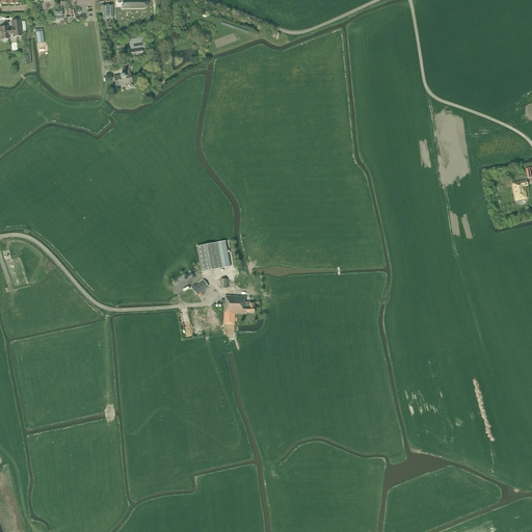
[(121,7),(121,9),(144,10),(147,7),(147,3),(144,0),(127,0),(121,0),(121,2),(115,2),(115,7),(121,7)]
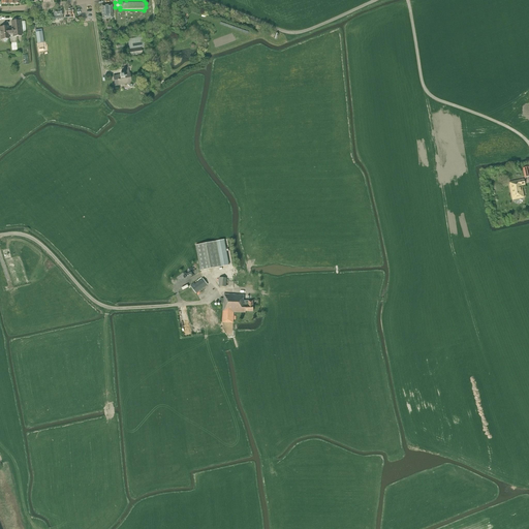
[(112,5),(101,5),(102,19),(113,19),(112,5)]
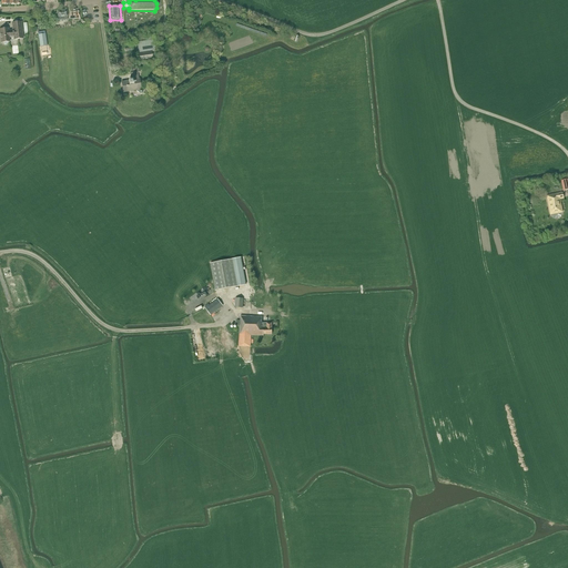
[(69,10),(70,20),(80,19),(79,9),(69,10)]
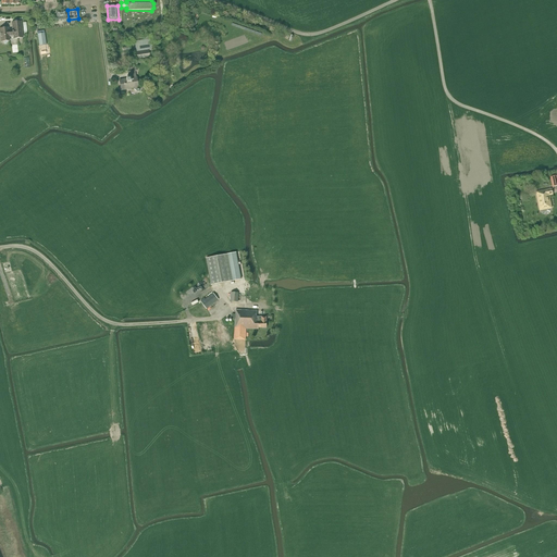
[(57,11),(57,17),(58,21),(66,20),(65,16),(66,16),(65,10),(57,11)]
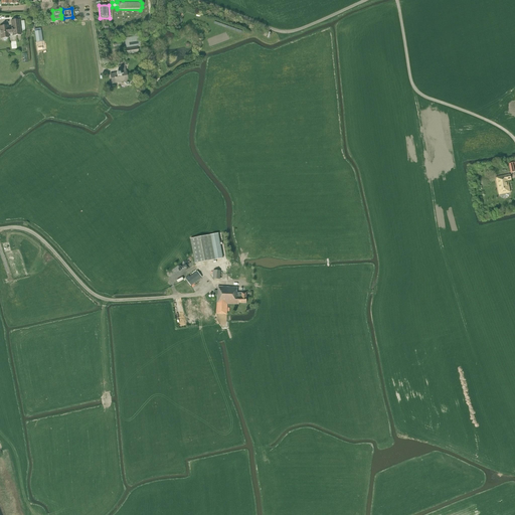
[(8,34),(12,34),(13,36),(21,35),(19,20),(11,21),(12,27),(8,28),(7,26),(0,26),(0,31),(1,39),(3,38),(3,39),(4,40),(5,40),(6,40),(7,39),(7,38),(9,38),(8,34)]
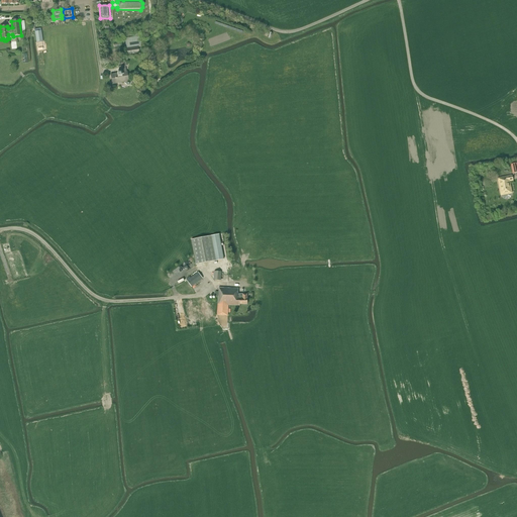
[(139,54),(142,53),(141,46),(142,46),(140,36),(124,38),(126,48),(127,56),(139,54)]
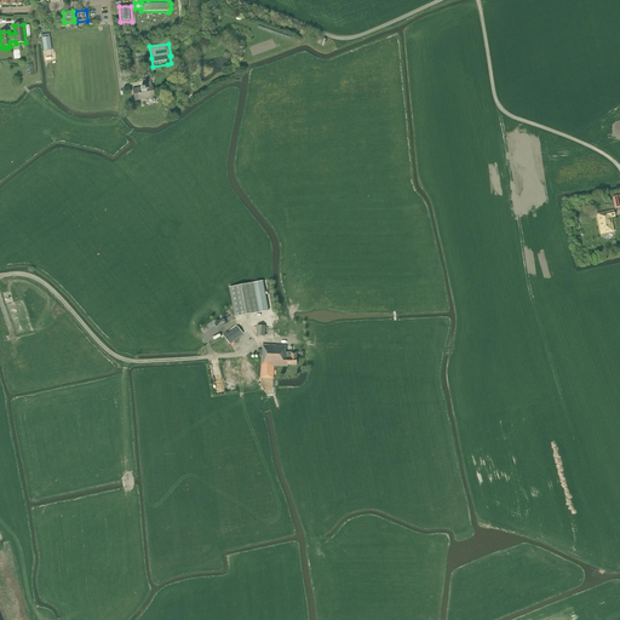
[(155,99),(154,97),(153,86),(150,86),(149,80),(151,79),(151,75),(144,76),(144,80),(143,81),(143,86),(141,87),(141,89),(136,90),(132,90),(135,101),(148,98),(153,103),(155,102),(156,101),(155,99)]
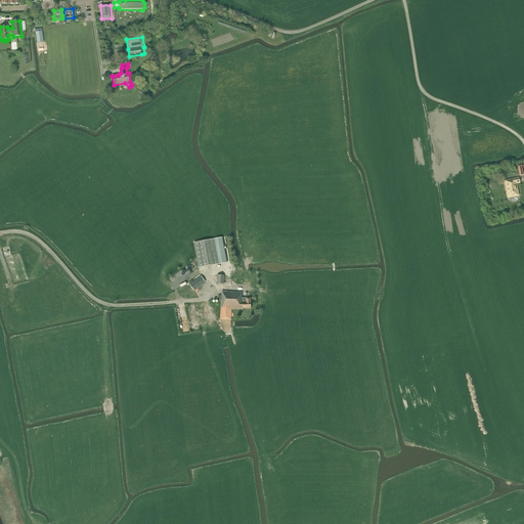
[(505,180),(508,199),(519,197),(517,184),(520,183),(520,181),(519,177),(505,180)]
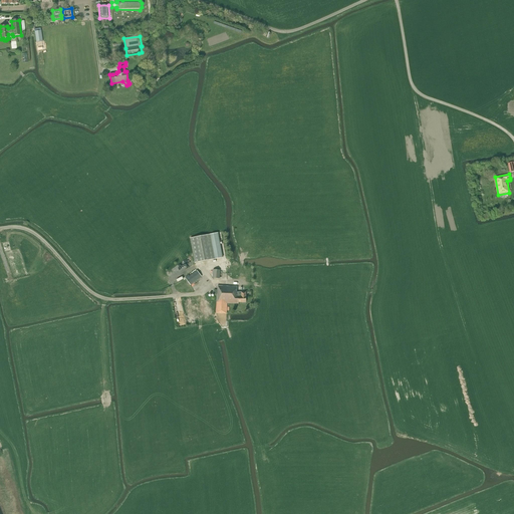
[(190,238),(195,263),(223,258),(218,233),(190,238)]
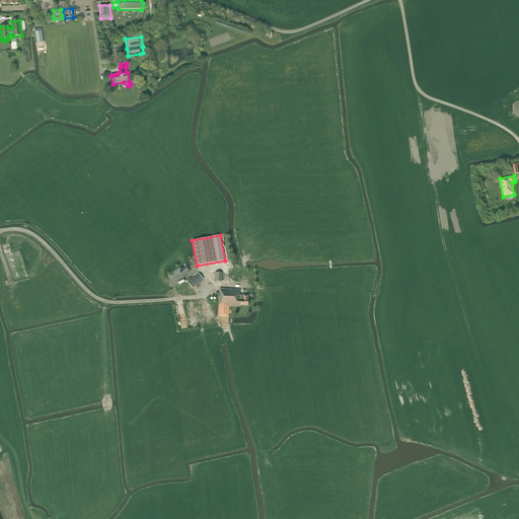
[(187,280),(193,288),(204,280),(199,274),(191,281),(189,278),(187,280)]
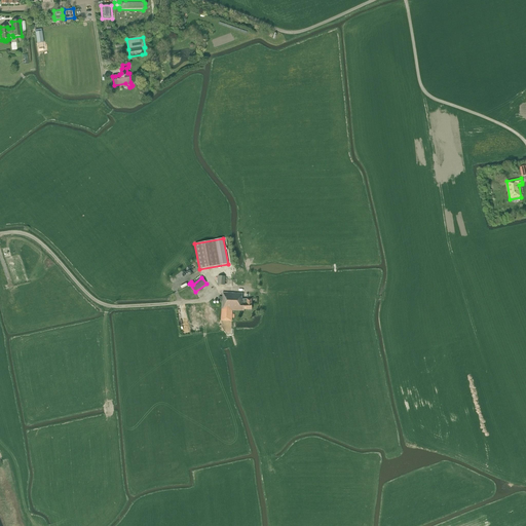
[(219,297),(219,301),(222,301),(221,321),(232,322),(232,310),(245,310),(245,309),(252,309),(253,303),(252,303),(252,299),(242,299),(242,294),(223,293),(222,297),(219,297)]
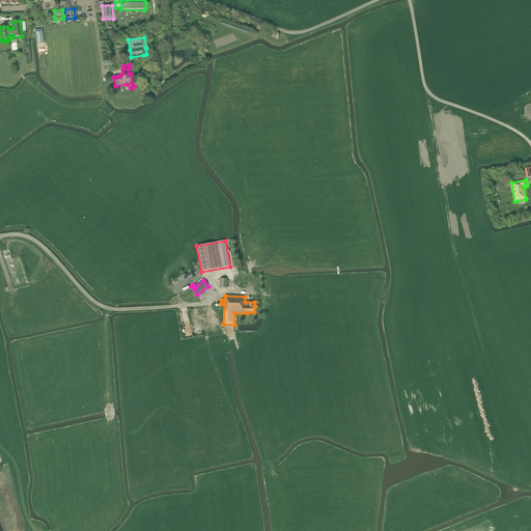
All buildings are outlined.
